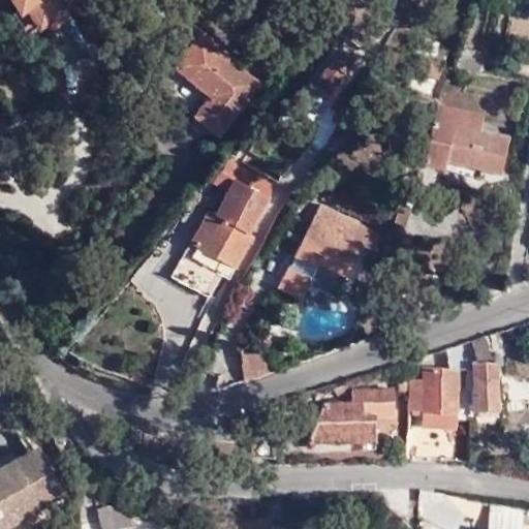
[(7,0),(19,19),(36,8),(41,19),(58,9),(53,1),(54,0),(7,0)]
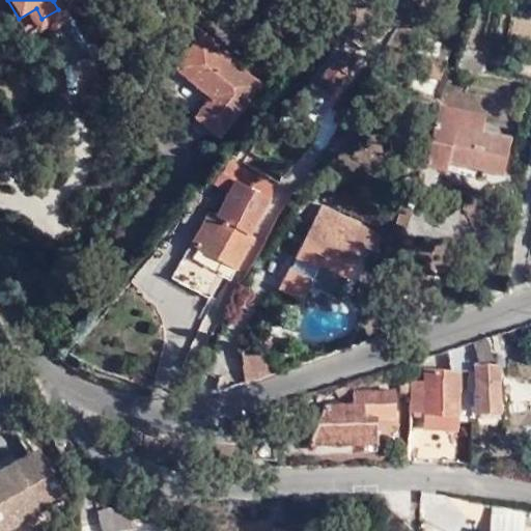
[(145,63),(213,120),(253,76),(193,24),(169,52),(162,46),(145,63)]
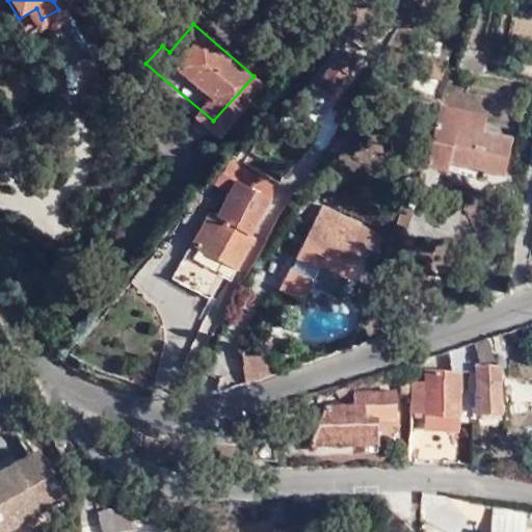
[(355,50),(341,38),(316,69),(330,79),(355,50)]
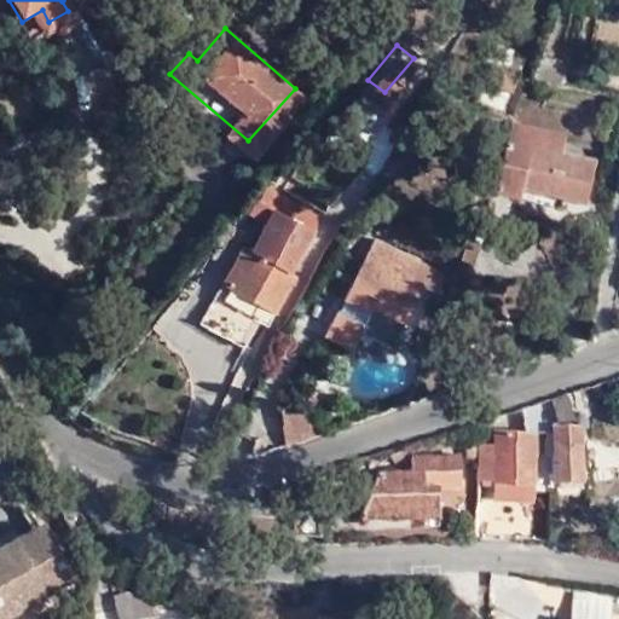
[(563,116),(512,109),(498,178),(520,183),(521,173),(589,184),(595,140),(561,136),(563,116)]
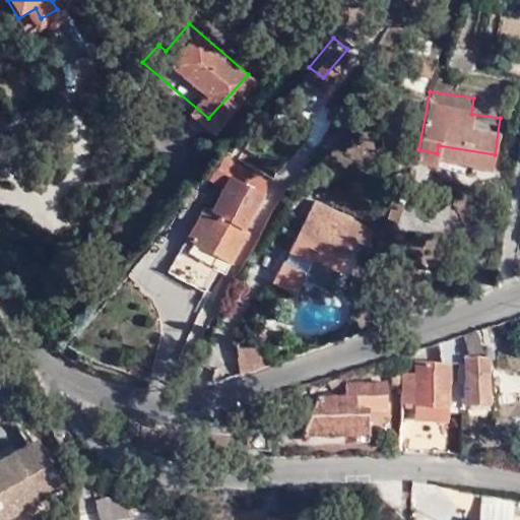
[(438,145),(437,153),(494,163),(495,154),(438,145)]
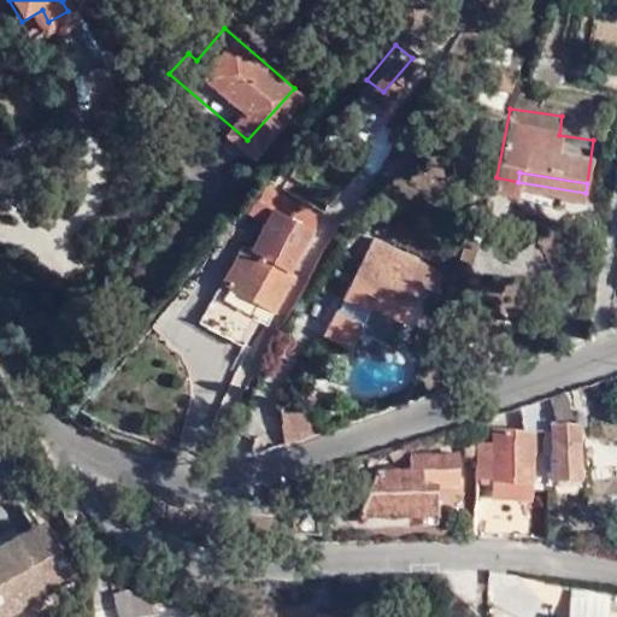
[(319,218),(282,197),(251,252),(242,247),(199,323),(242,347),(258,321),(265,325),(294,276),(288,274),(319,218)]
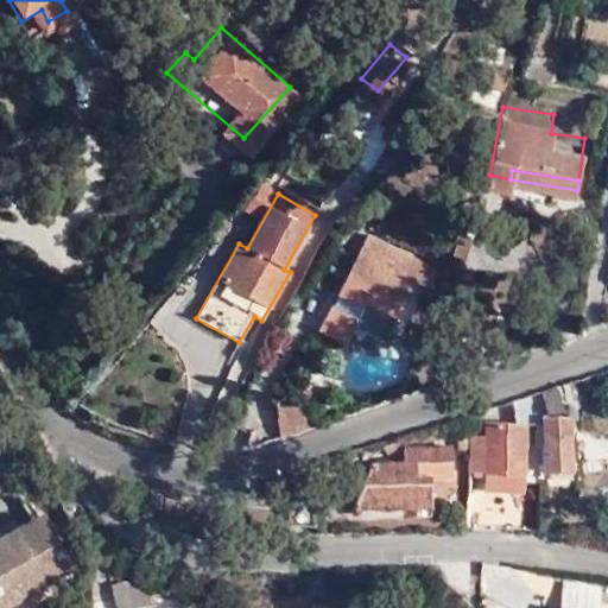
[(429,290),(438,272),(368,235),(317,330),(344,344),(356,321),(387,336),(416,283),(429,290)]
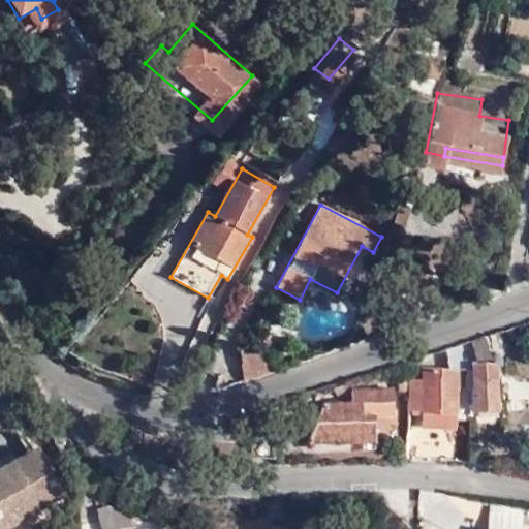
[(474,365),(474,363),(491,359),(486,336),(446,348),(450,369),(424,368),(423,379),(409,379),(407,411),(422,412),(457,413),(459,370),(474,371),(474,410),(498,410),(497,365),(474,365)]
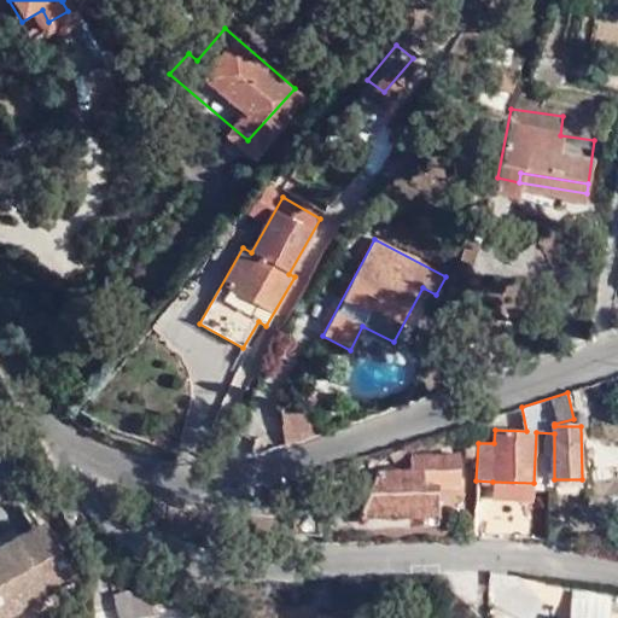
[(322,432),(319,410),(281,414),(285,445),(322,432)]
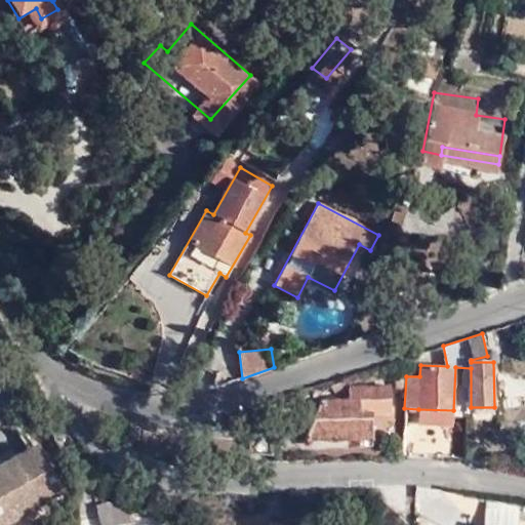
[(341,380),(331,387),(335,393),(346,387),(341,380)]
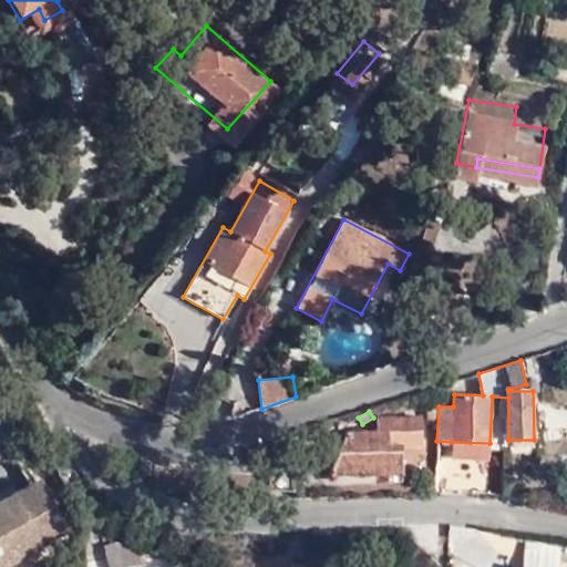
[(389,473),(388,444),(401,443),(401,446),(422,445),(422,416),(378,418),(378,432),(347,432),(331,474),(389,473)]
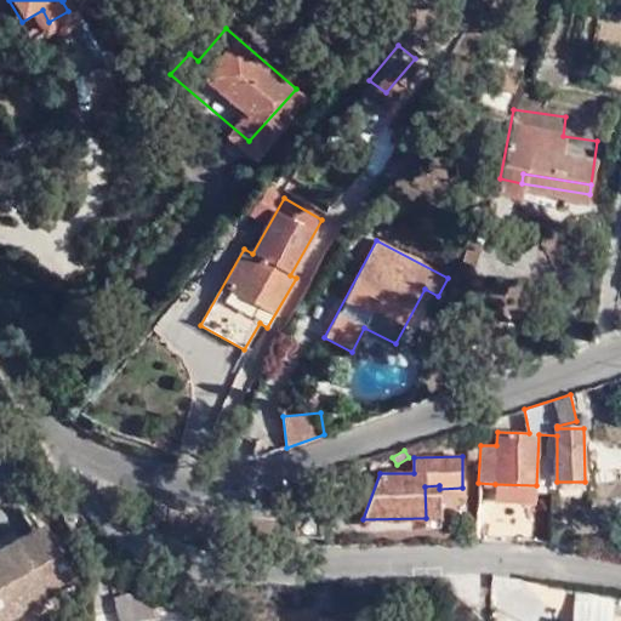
[(535,505),(536,485),(495,484),(494,502),(535,505)]
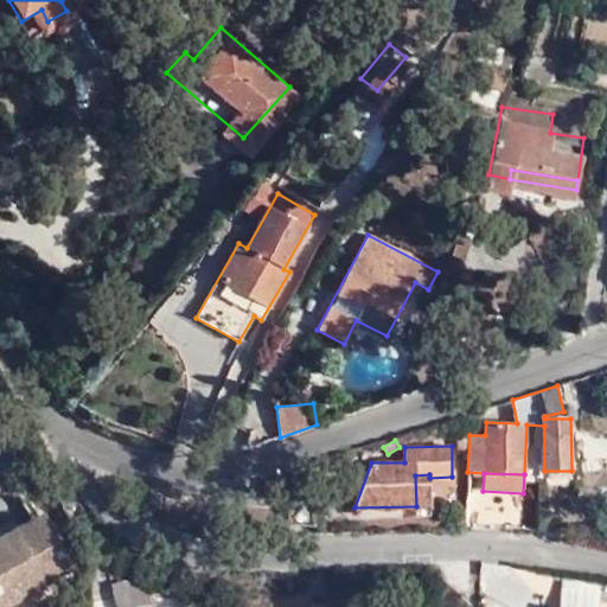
[(416,506),(430,506),(429,478),(429,474),(415,475),(416,506)]
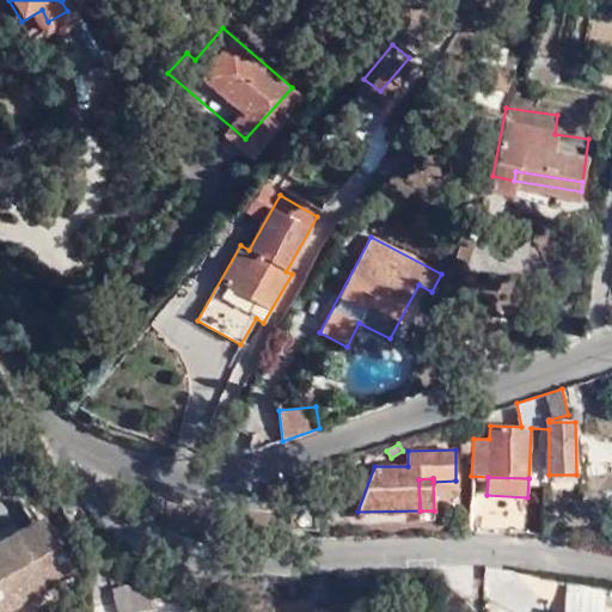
[(279,501),(277,483),(267,484),(269,502),(279,501)]
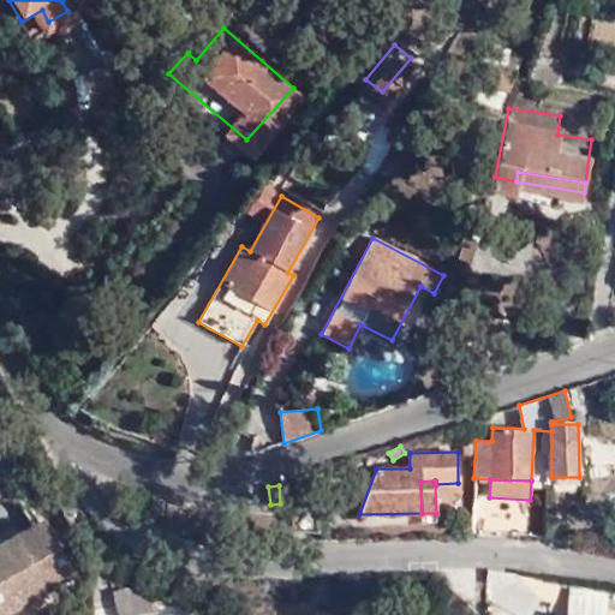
[(318,501),(291,503),(292,541),(320,539),(318,501)]
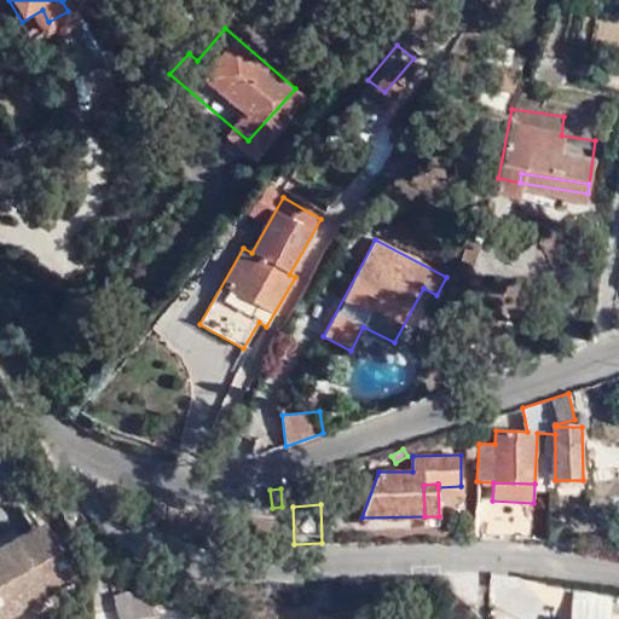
[(0,618),(53,618),(59,617),(47,595),(64,585),(63,582),(68,579),(40,530),(35,532),(33,528),(1,545),(0,543),(0,618)]
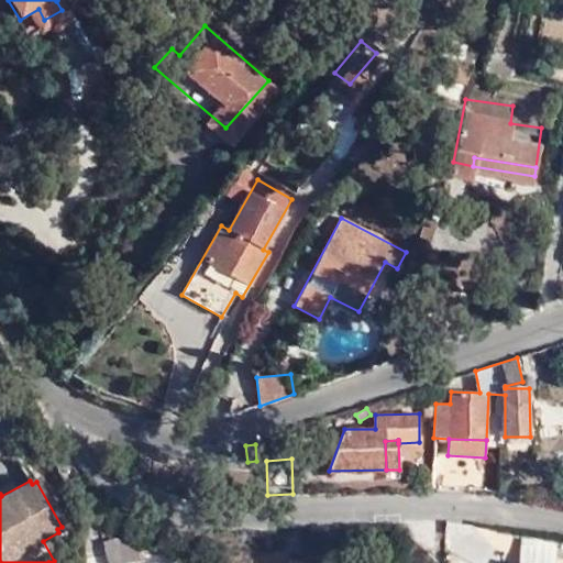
[(130,562),(142,561),(139,548),(130,536),(103,542),(108,562),(130,562)]
